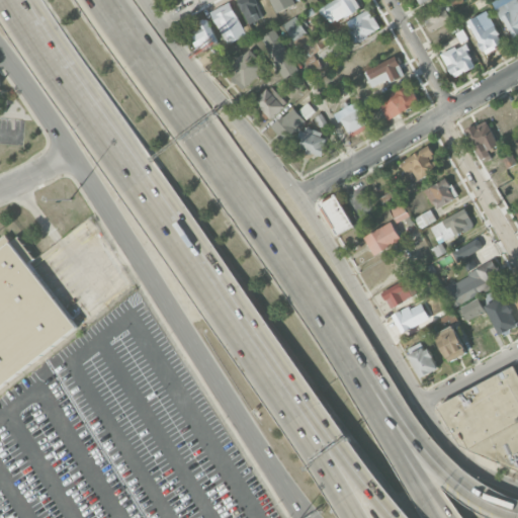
[(238,0),(256,0),(258,3),(256,4),(262,16),(249,23),(238,0)]
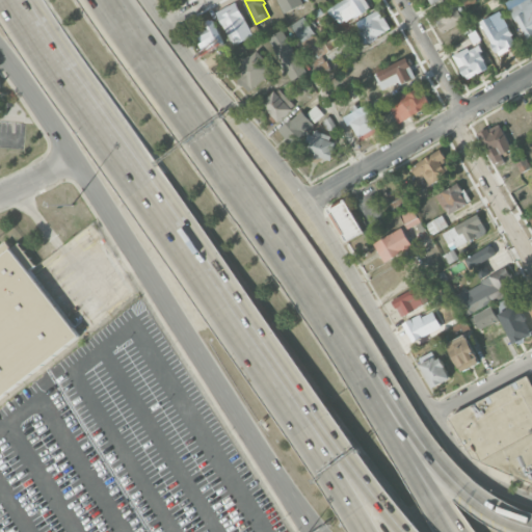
[(278,0),(301,0),(302,1),(284,10),(278,0)]
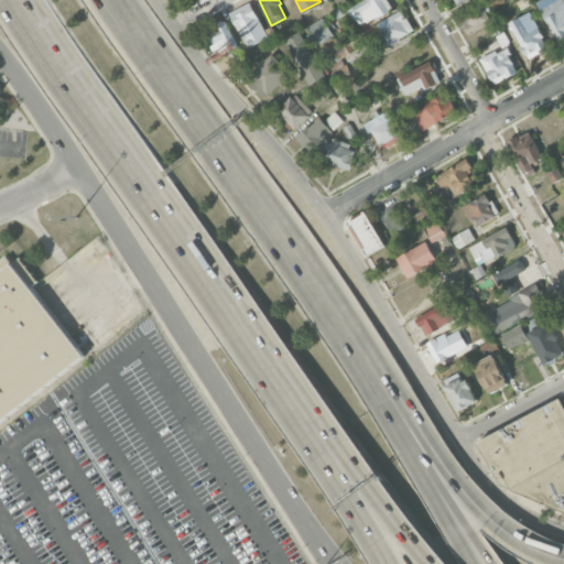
[(388,0),(393,7),(380,15),(379,14),(367,22),(366,20),(360,23),(357,19),(355,21),(347,9),(360,0),(388,0)]
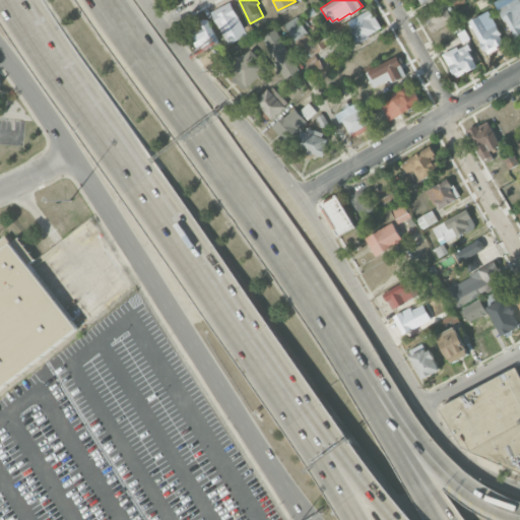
[(498,8),(511,0),(519,0),(519,35),(516,38),(498,8)]
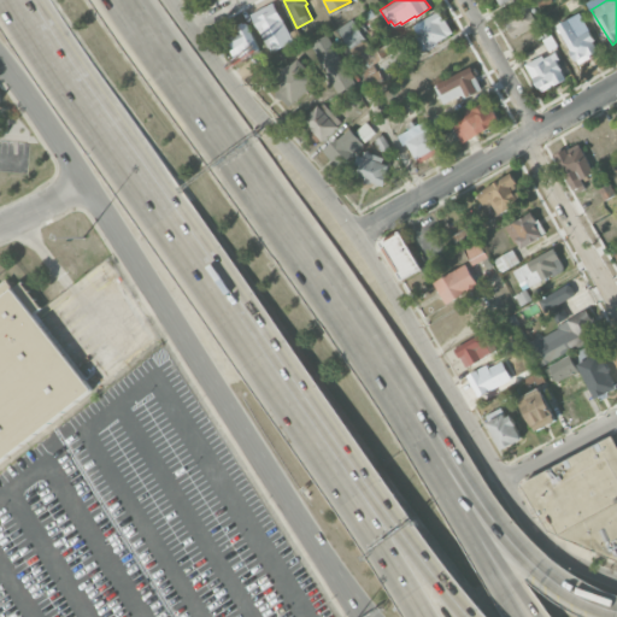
[(251,12),(274,1),(294,40),(271,52),(251,12)]
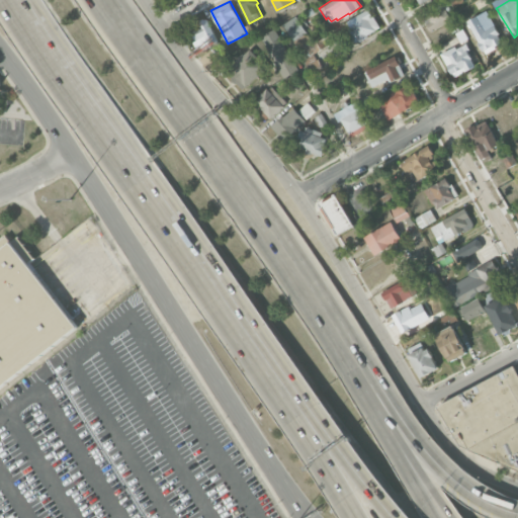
[(432,30),(423,15),(443,3),(452,18),(432,30)]
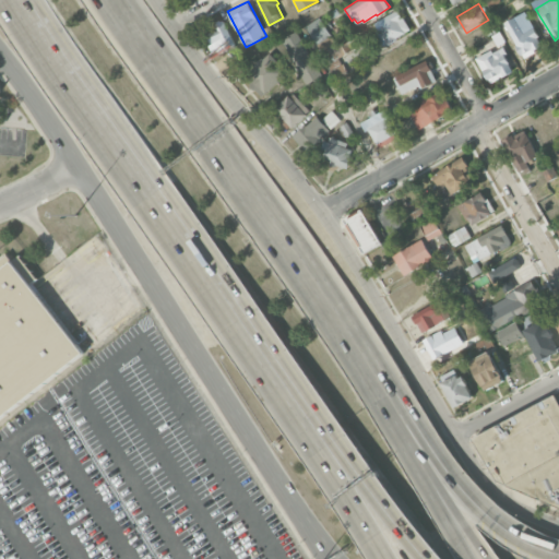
[(376,22),(399,8),(411,28),(396,37),(397,39),(389,45),(388,43),(382,46),(375,33),(380,30),(376,22)]
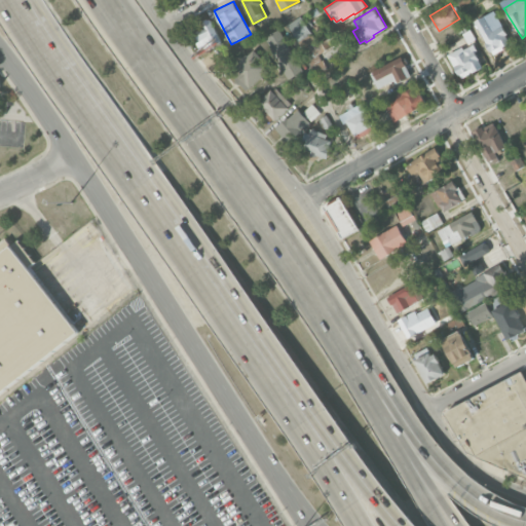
[(475,21),(493,11),(510,42),(503,46),(505,48),(493,54),(475,21)]
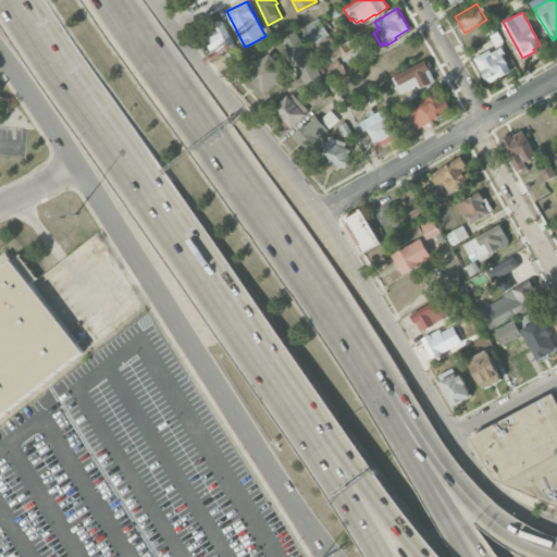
[(306,24),(314,44),(330,37),(321,17),(306,24)]
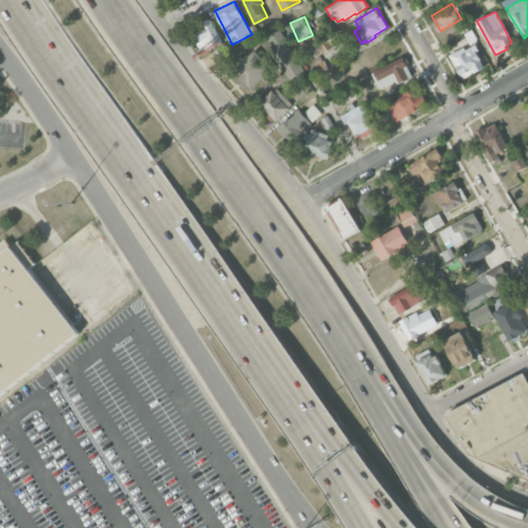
[(198,41),(193,32),(204,27),(202,23),(211,19),(223,42),(213,46),(208,36),(198,41)]
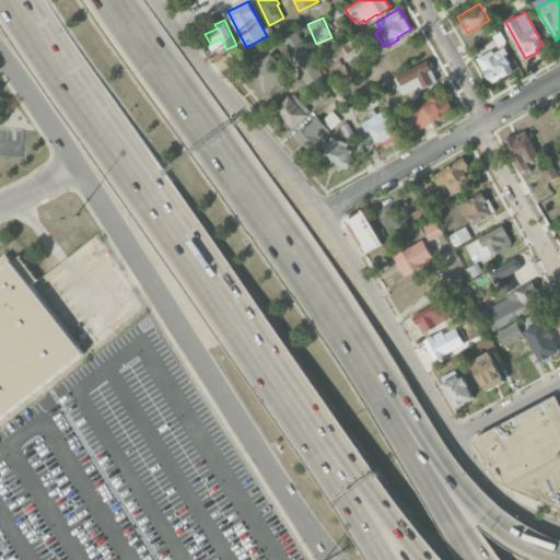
[(282,38),(296,30),(322,74),(307,83),(282,38)]
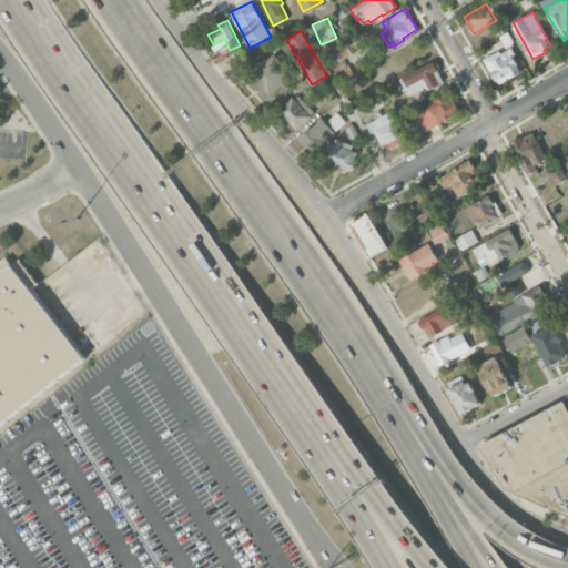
[(484,58),(499,50),(500,52),(511,47),(515,53),(513,56),(521,71),(498,83),(484,58)]
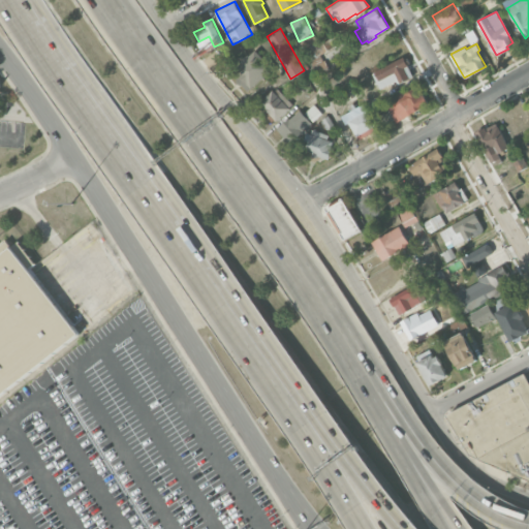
[(251,88),(234,68),(256,49),(274,67),(251,88)]
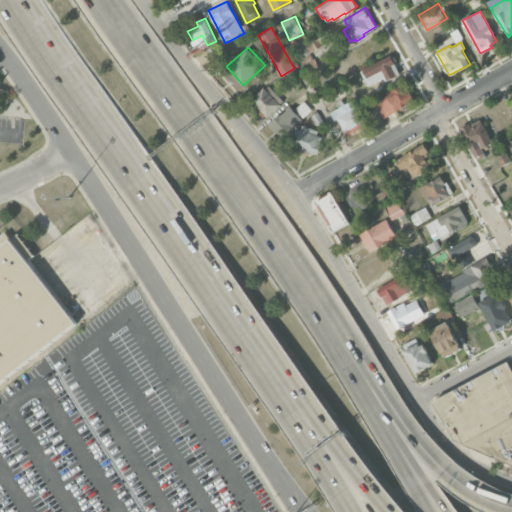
[(360,71),(391,54),(401,73),(385,81),(383,78),(368,86),(360,71)]
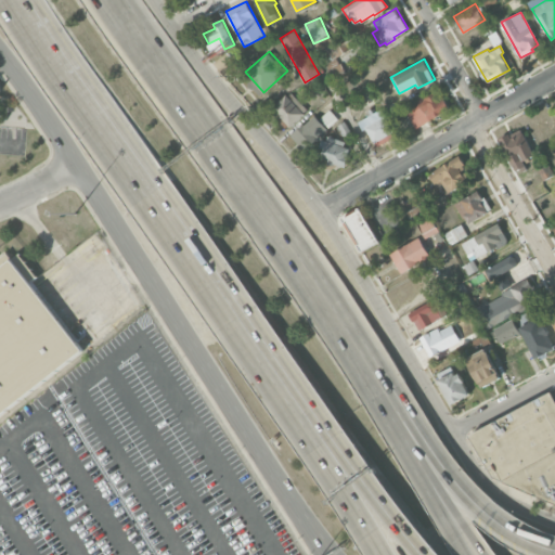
[(416,128),(405,108),(411,105),(410,103),(427,92),(429,94),(436,91),(441,99),(446,97),(451,107),(416,128)]
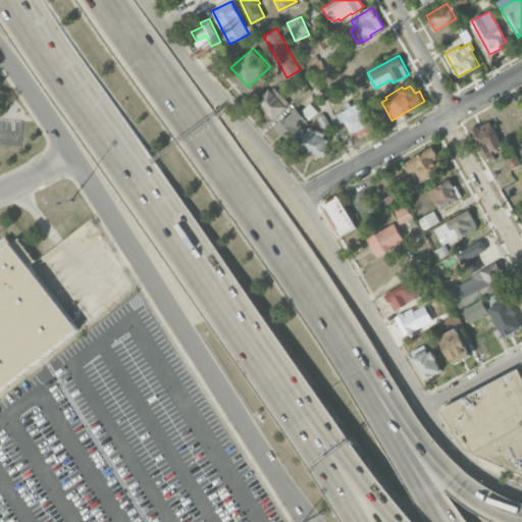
[(256,100),(268,88),(286,106),(273,118),(256,100)]
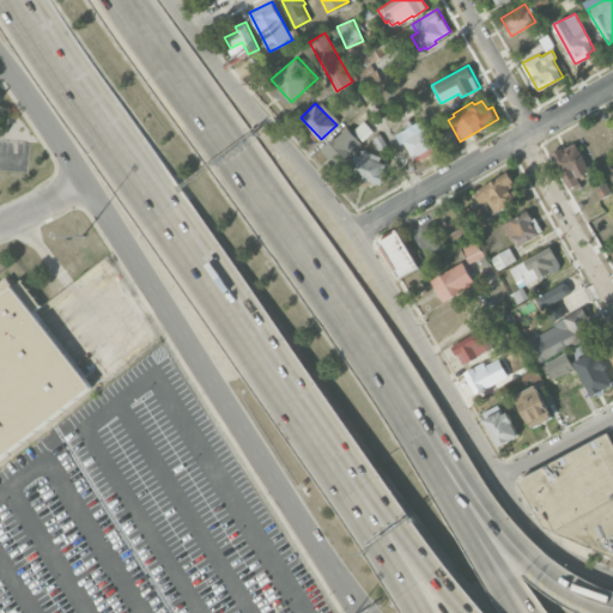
[(320,149),(335,135),(337,138),(349,127),(363,144),(335,167),(320,149)]
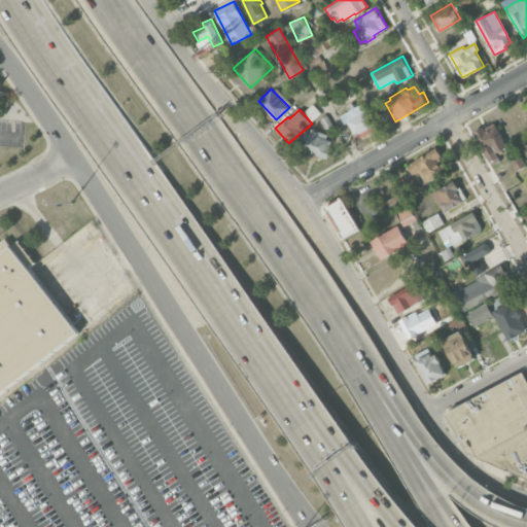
[(355,135),(347,120),(366,109),(376,125),(355,135)]
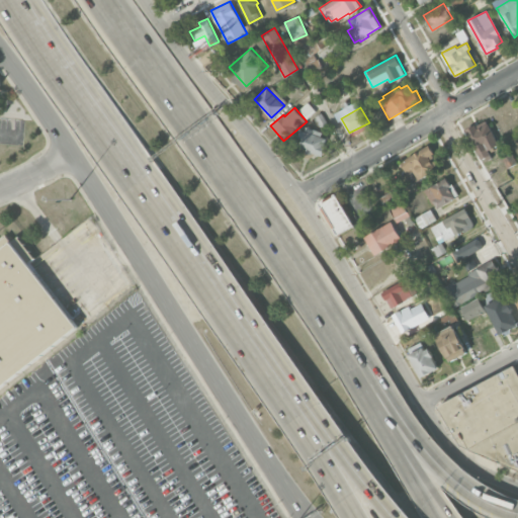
[(465,128),(476,123),(478,128),(488,122),(499,144),(489,150),(491,153),(481,158),(465,128)]
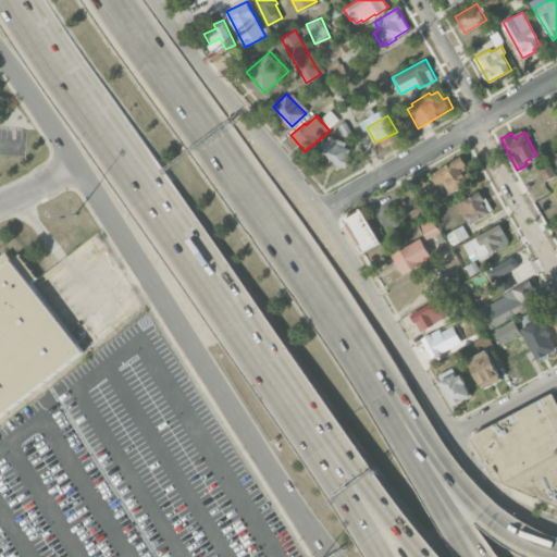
[(323,139),(350,148),(349,153),(351,153),(347,168),(335,163),(335,164),(325,162),(326,160),(317,158),(323,139)]
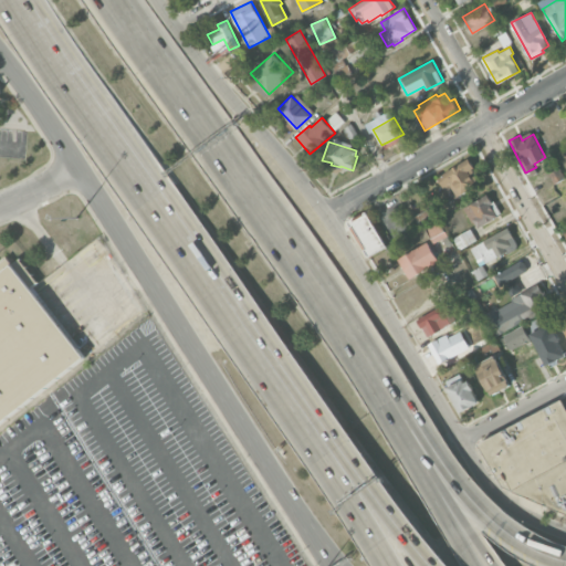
[(457,197),(450,187),(446,190),(437,177),(469,158),(474,167),(470,170),(478,184),(457,197)]
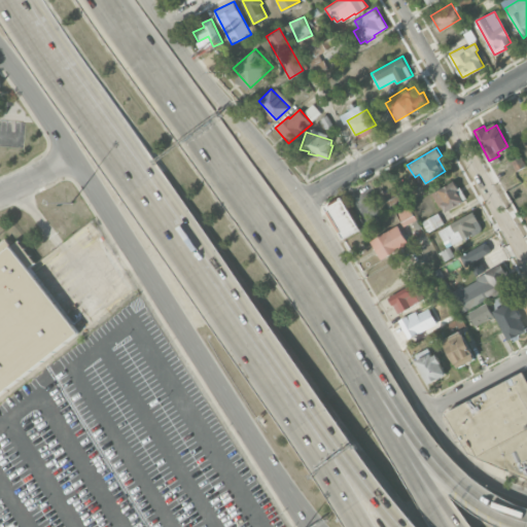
[(445,211),(442,206),(440,207),(432,194),(454,181),(458,188),(457,189),(463,200),(445,211)]
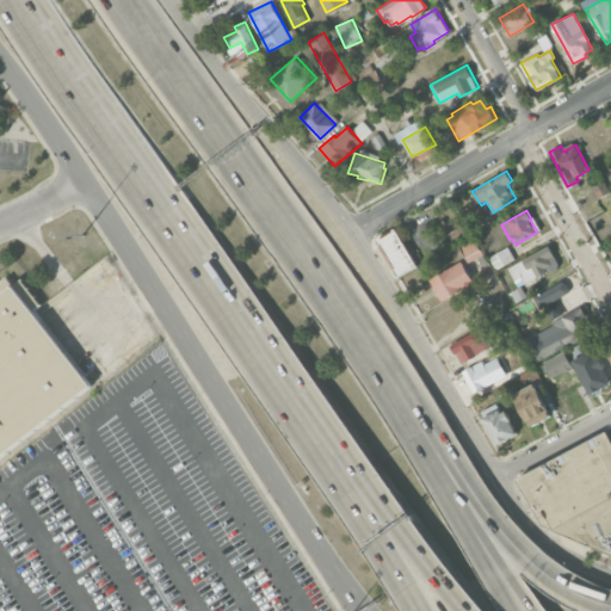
[(397,275),(376,239),(396,227),(418,264),(397,275)]
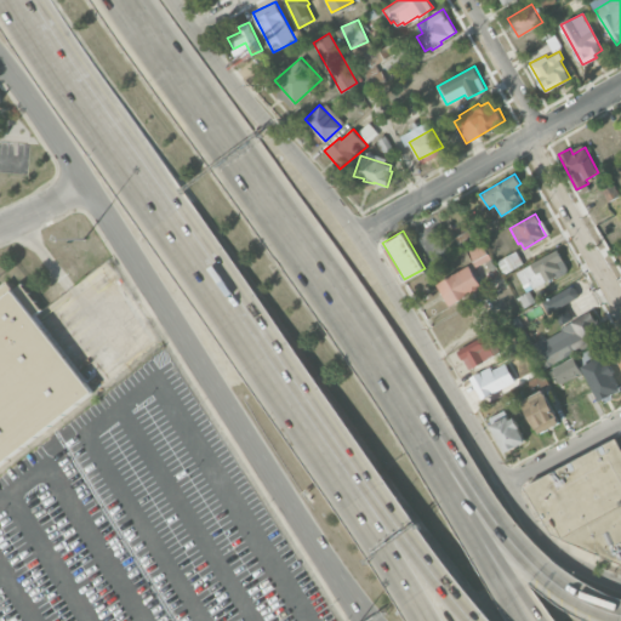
[(468,246),(480,239),(491,257),(479,265),(468,246)]
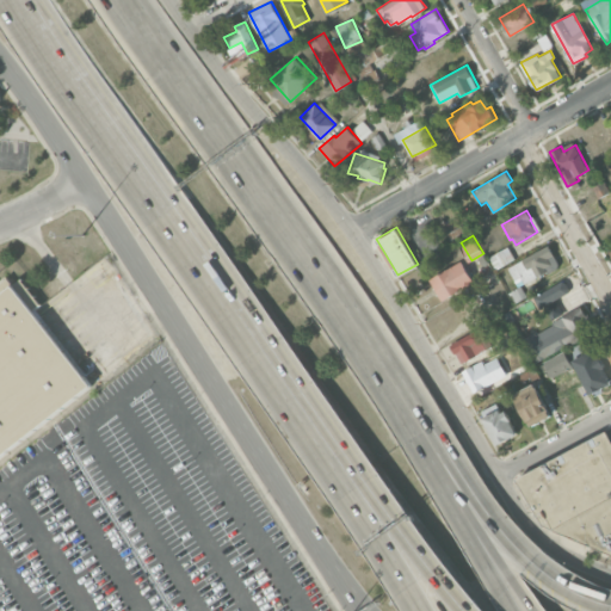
[(524,284),(520,277),(516,279),(508,267),(549,245),(554,254),(548,258),(551,264),(544,267),(547,271),(524,284)]
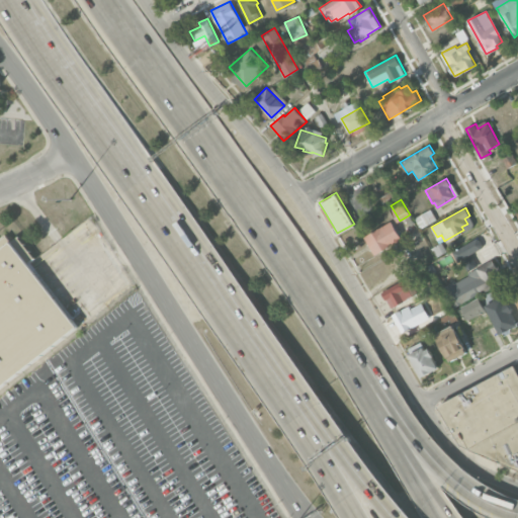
[(415,218),(420,229),(437,220),(431,208),(415,218)]
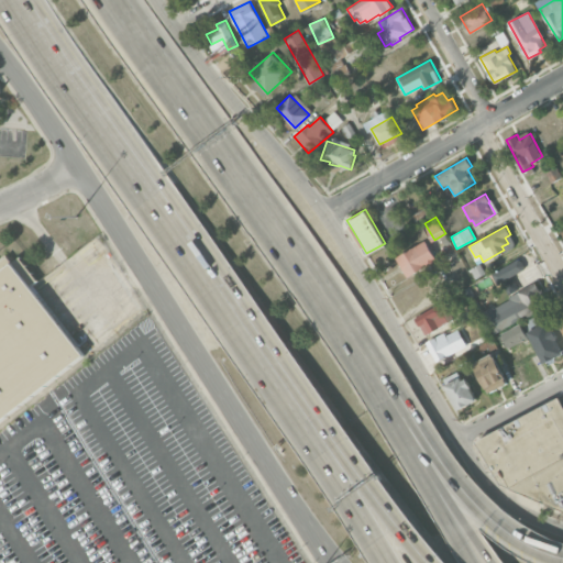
[(437,260),(407,276),(396,257),(426,240),(437,260)]
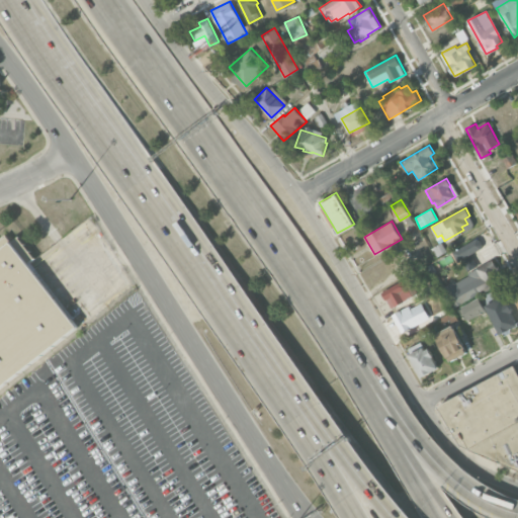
[(457,261),(452,251),(478,237),(483,247),(470,254),(477,265),(467,270),(461,259),(457,261)]
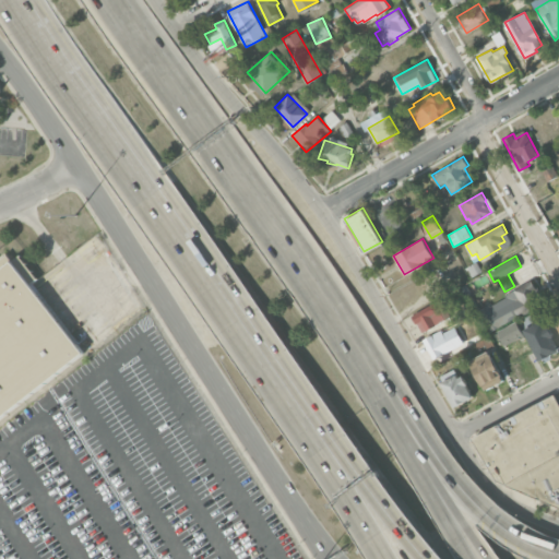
[(0,272),(13,262),(84,352),(0,417),(0,272)]
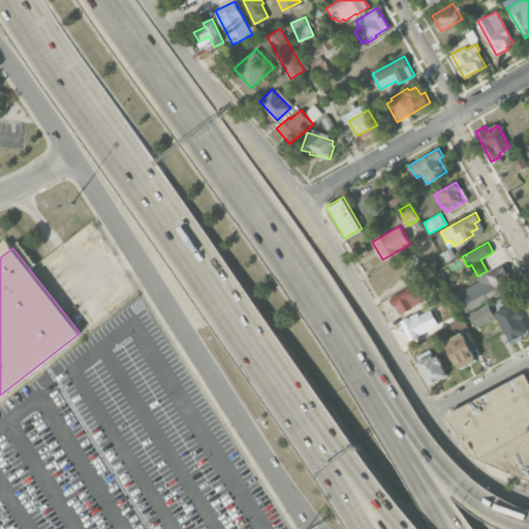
[(464,313),(453,293),(463,287),(464,288),(477,281),(476,279),(495,269),(506,288),(464,313)]
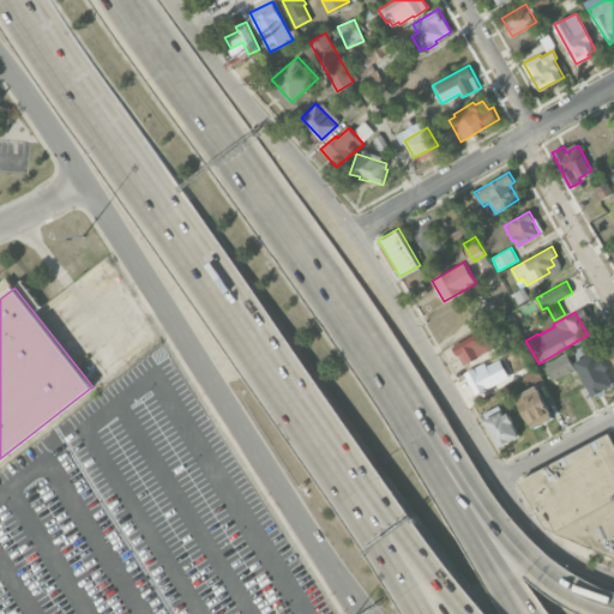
[(453,347),(480,331),(491,349),(469,362),(463,353),(458,355),(453,347)]
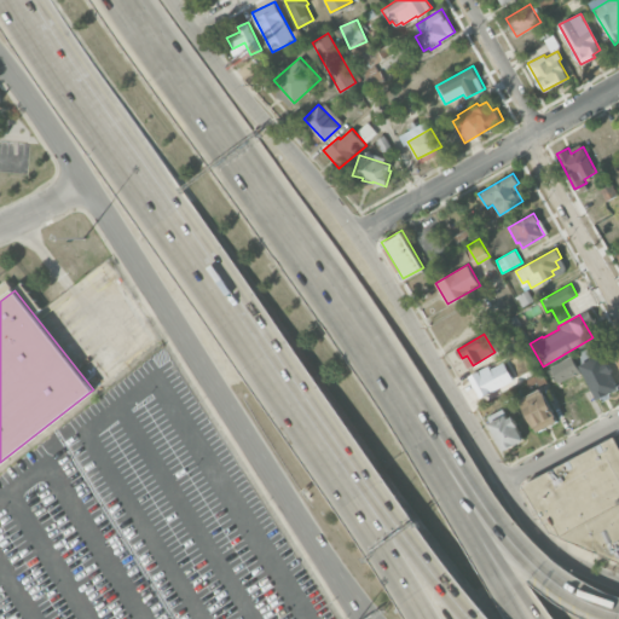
[(582,365),(602,354),(606,362),(608,360),(614,372),(612,374),(618,386),(618,388),(600,399),(582,365)]
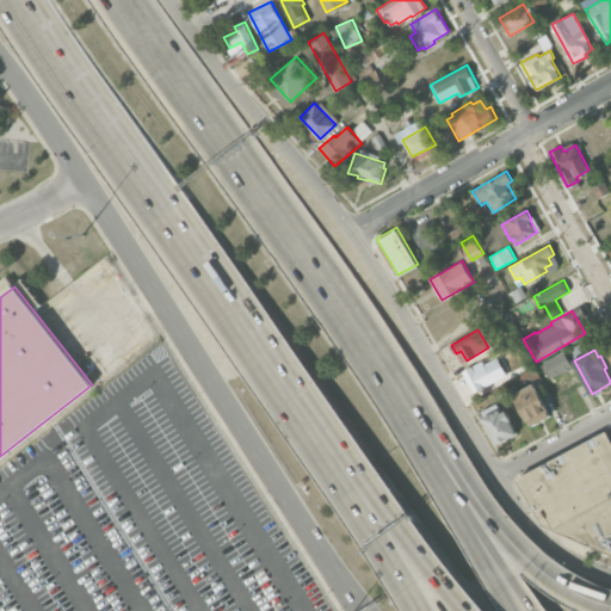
[(544,362),(566,351),(573,365),(551,377),(544,362)]
